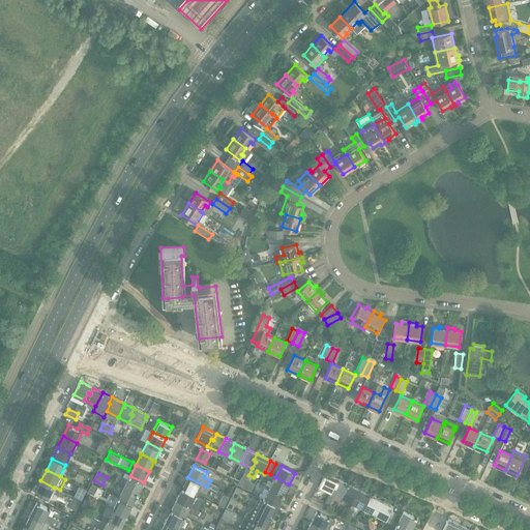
[(319,487),(330,492),(334,484),(336,487),(340,480),(326,473),(319,487)]
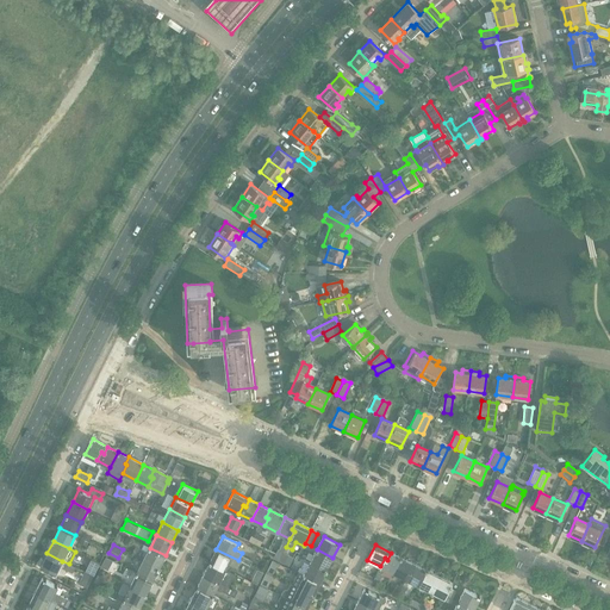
[(159,568),(166,555),(150,548),(143,560),(159,568)]
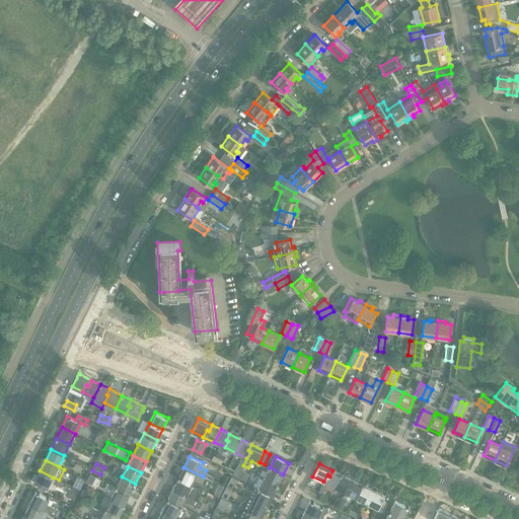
[(178,477),(192,485),(200,489),(205,477),(203,476),(183,467),(178,477)]
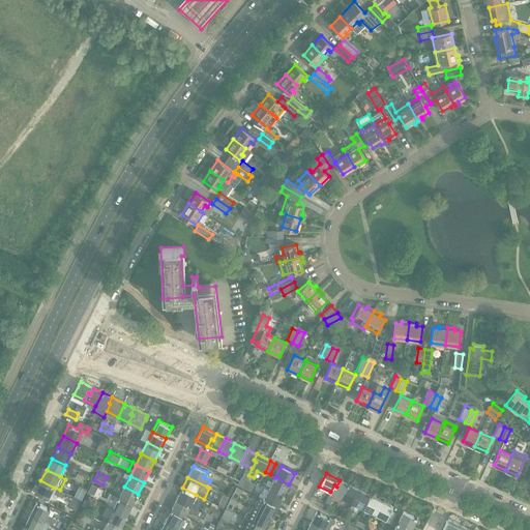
[(275,477),(270,489),(284,495),(289,484),(275,477)]
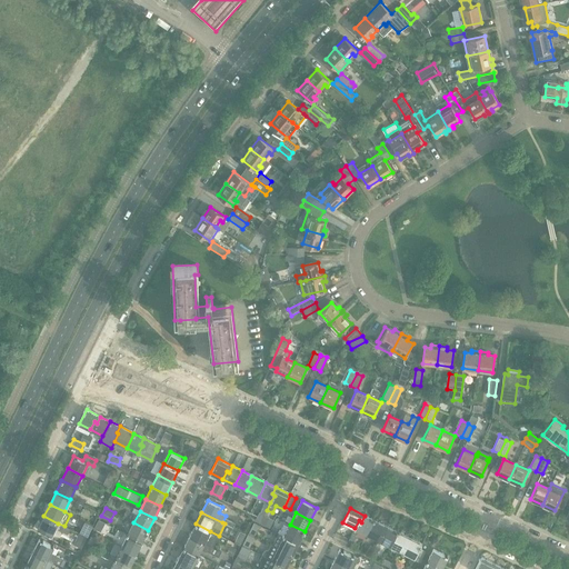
[(52,536),(58,523),(43,516),(38,528),(52,536)]
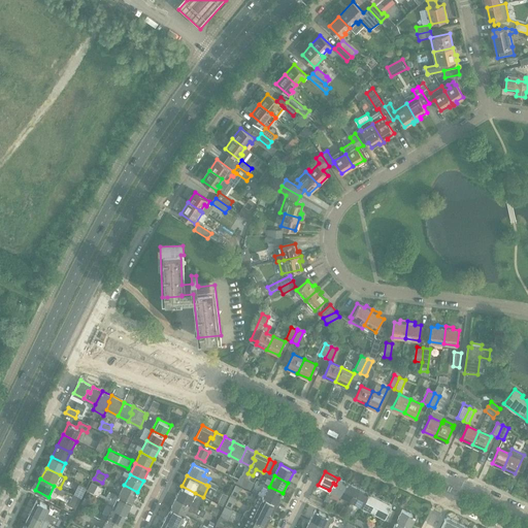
[(329,490),(340,496),(348,483),(338,479),(335,485),(333,483),(329,490)]
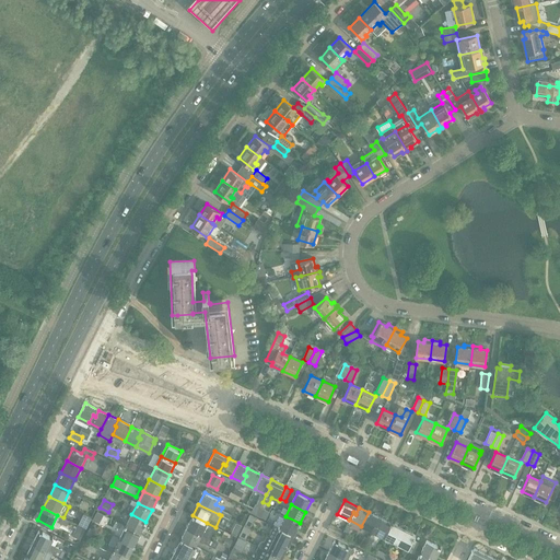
[(361,526),(373,532),(376,524),(380,525),(382,518),(369,512),(361,526)]
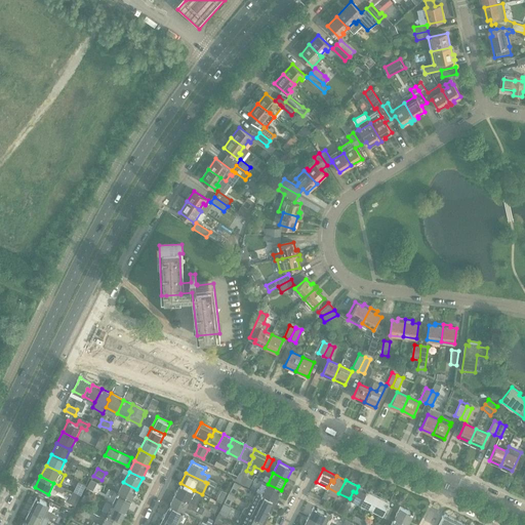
[(78,482),(73,492),(81,496),(86,486),(78,482)]
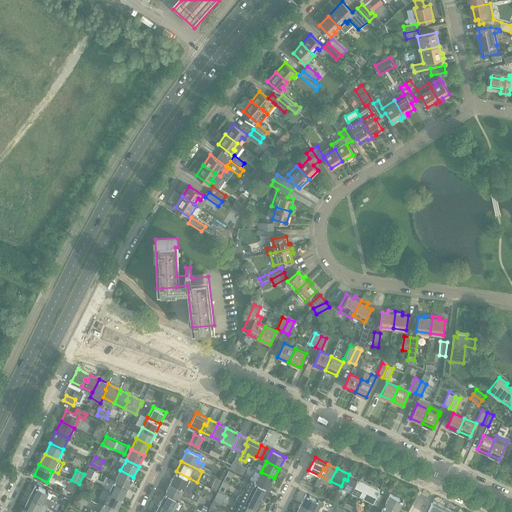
[(128,487),(133,477),(120,470),(115,481),(128,487)]
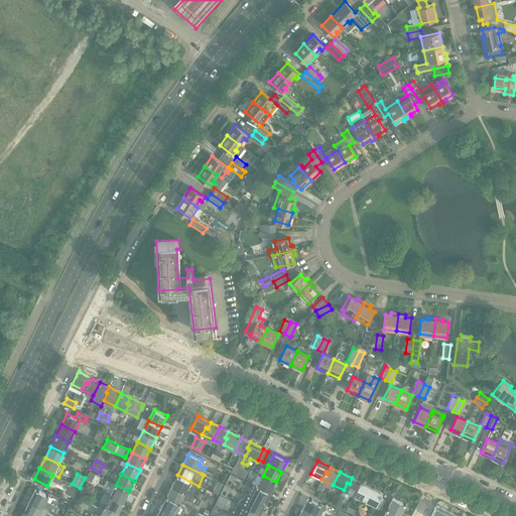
[(185,493),(190,482),(177,475),(172,486),(185,493)]
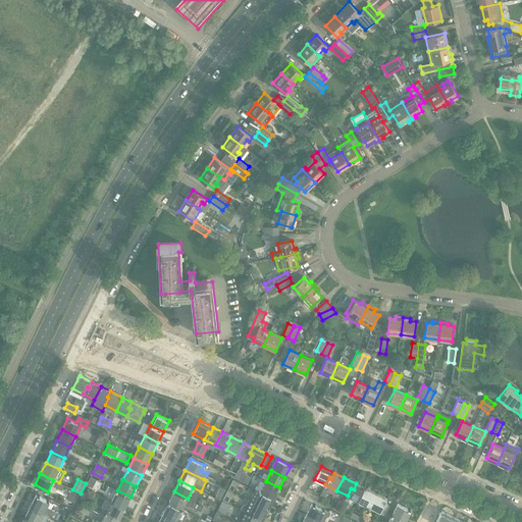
[(266,481),(260,492),(274,499),(279,487),(266,481)]
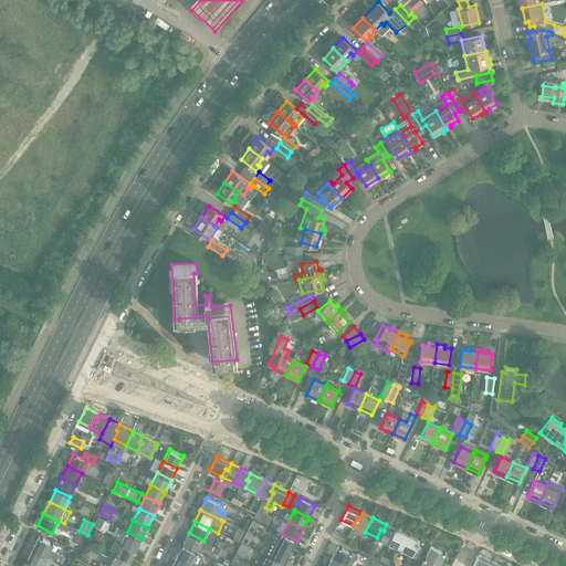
[(377,537),(389,544),(396,528),(386,524),(384,531),(380,530),(377,537)]
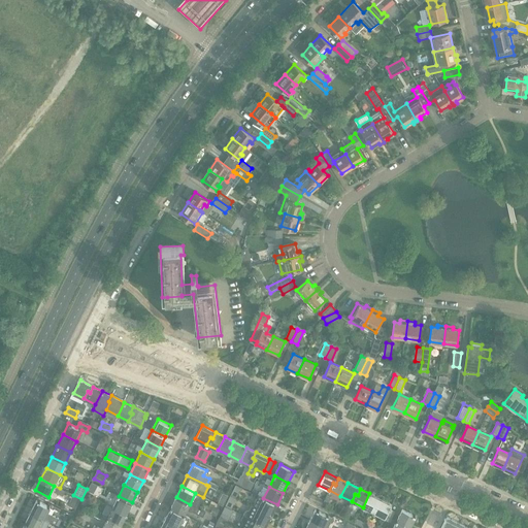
[(363,507),(373,513),(377,505),(375,504),(378,498),(369,493),(363,507)]
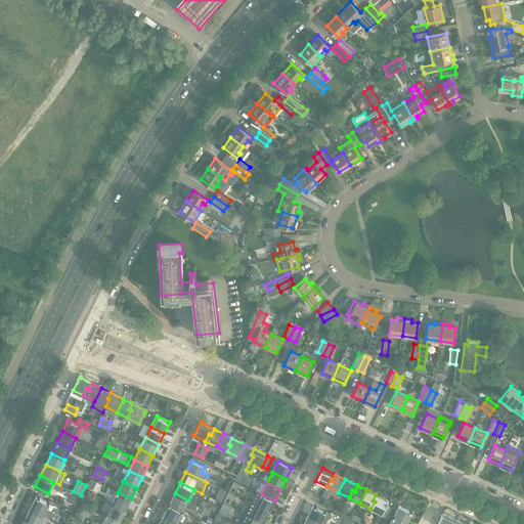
[(126,510),(131,498),(118,492),(113,504),(126,510)]
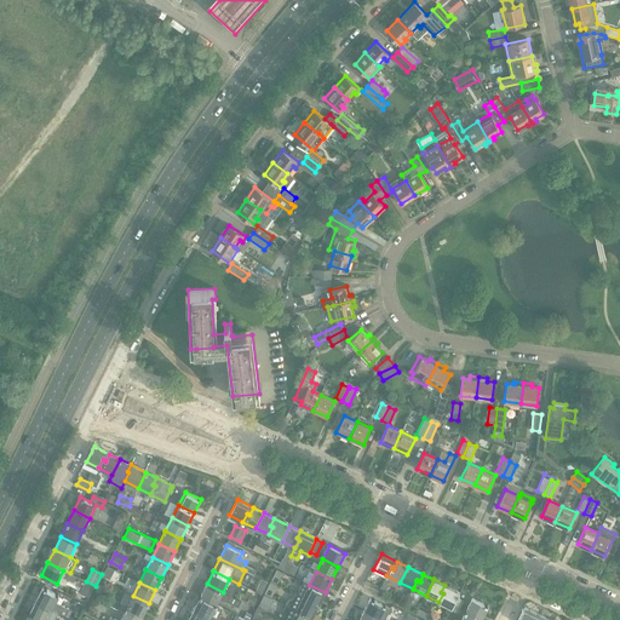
[(201,597),(216,604),(223,592),(207,584),(201,597)]
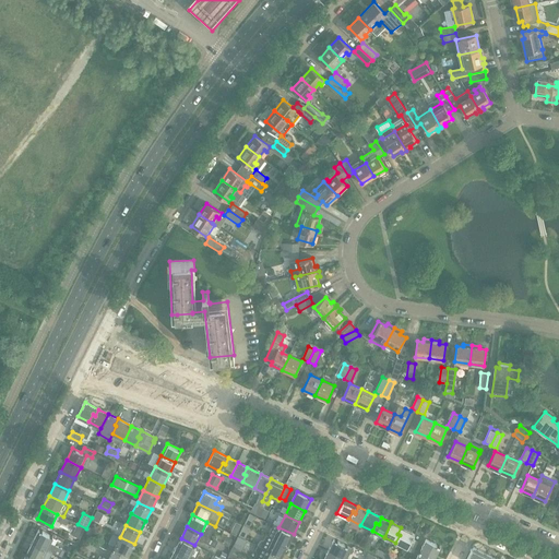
[(278,527),(273,538),(287,546),(294,534),(278,527)]
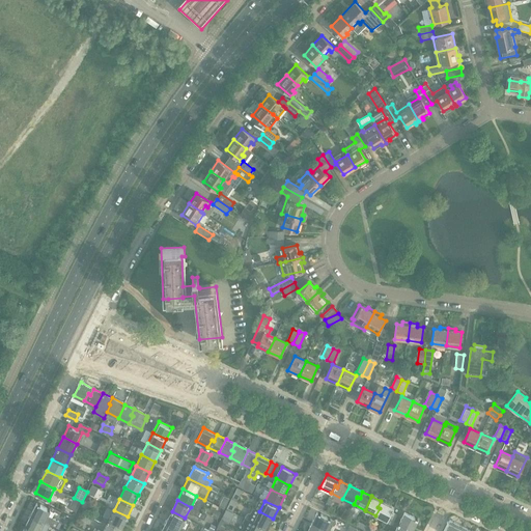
[(394,507),(381,501),(378,507),(380,508),(375,515),(388,521),(392,511),(393,512),(394,509),(393,509),(394,507)]
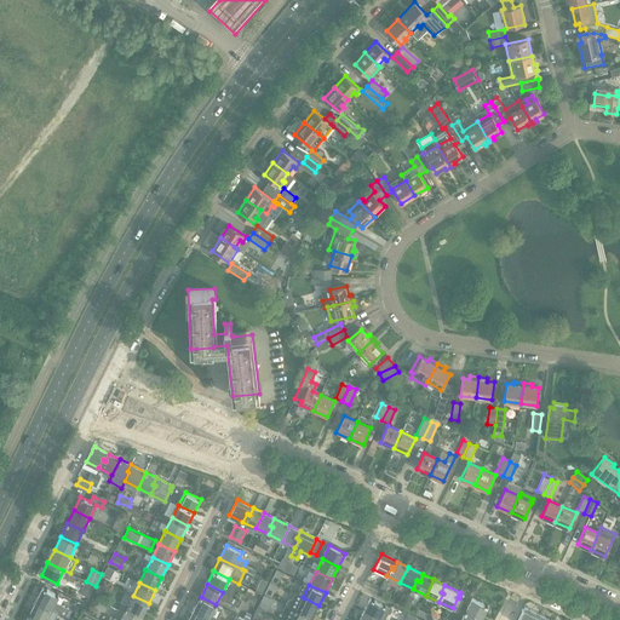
[(52,609),(57,612),(65,615),(69,609),(56,602),(58,596),(44,587),(36,601),(52,609)]
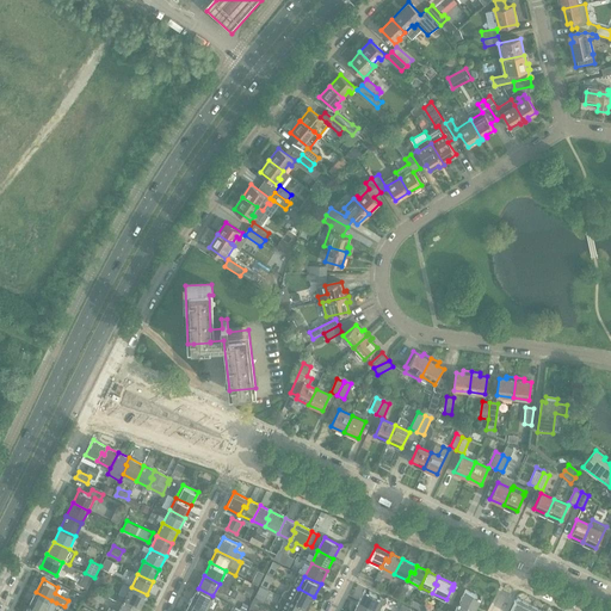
[(285,598),(308,610),(314,597),(298,588),(291,586),(285,598)]
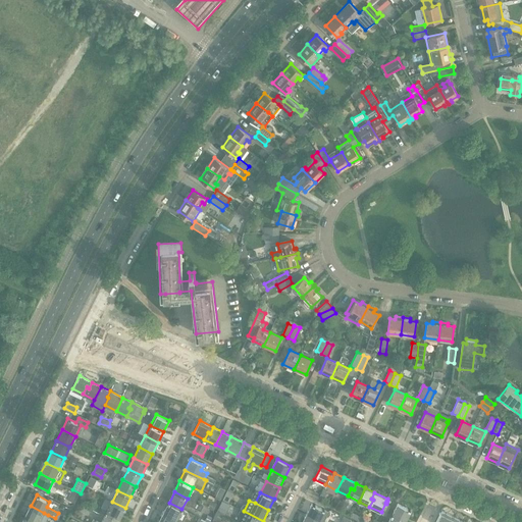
[(119,519),(125,508),(112,502),(106,513),(119,519)]
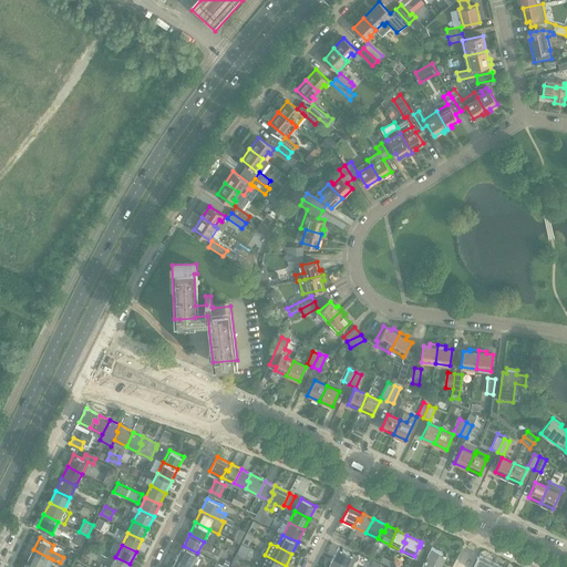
[(197,566),(204,556),(197,553),(184,546),(177,558),(192,565),(195,566),(197,566)]
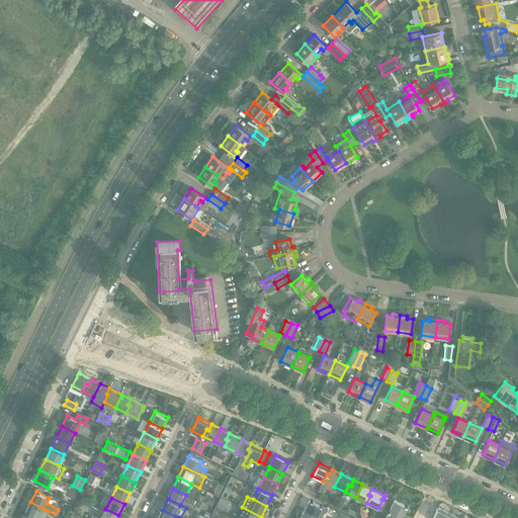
[(310,500),(304,511),(317,517),(321,517),(326,509),(310,500)]
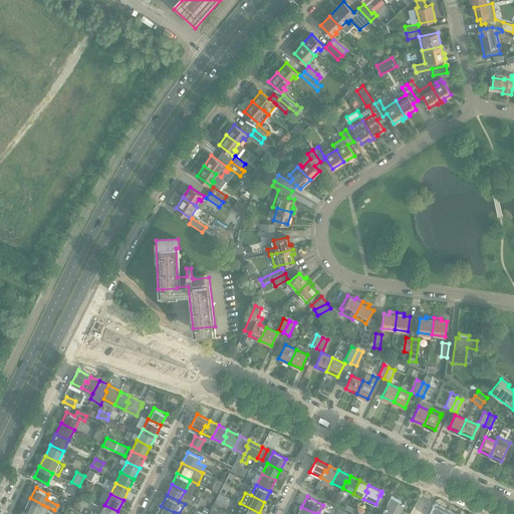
[(386,508),(399,513),(405,503),(392,496),(386,508)]
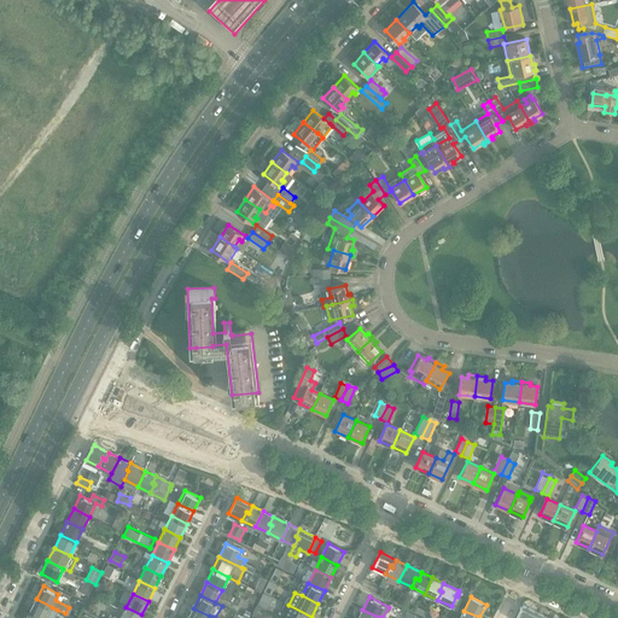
[(52,617),(57,610),(52,607),(36,599),(30,612),(41,617),(52,617)]
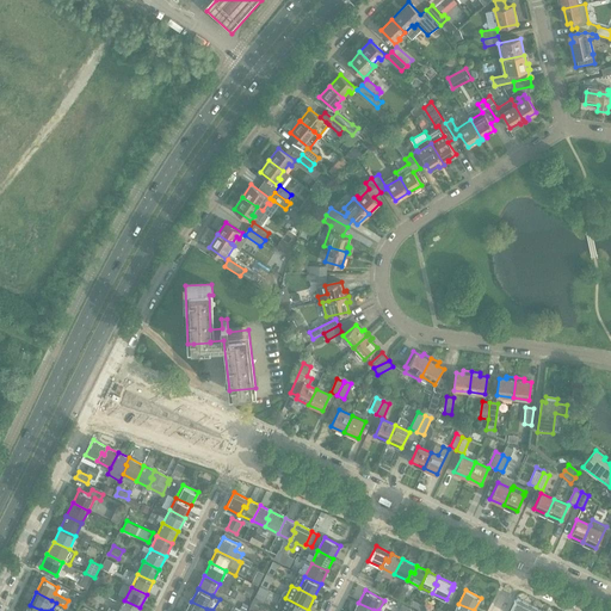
[(278,610),(307,610),(308,610),(285,598),(278,610)]
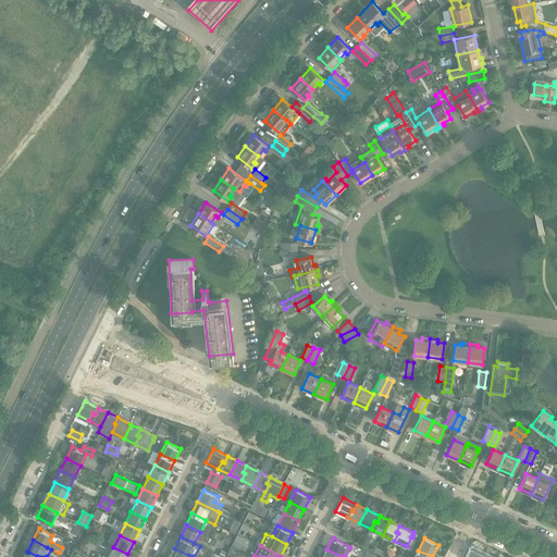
[(466,556),(483,556),(485,553),(471,545),(466,556)]
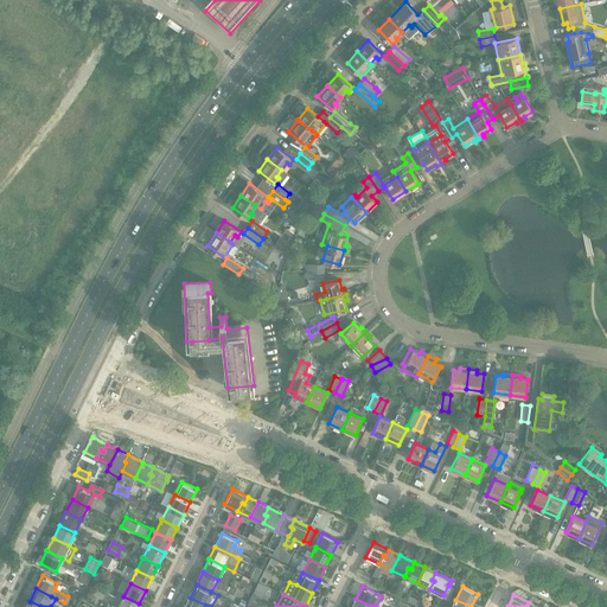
[(136,606),(139,604),(123,596),(117,606),(113,606),(109,605),(107,606),(136,606)]
